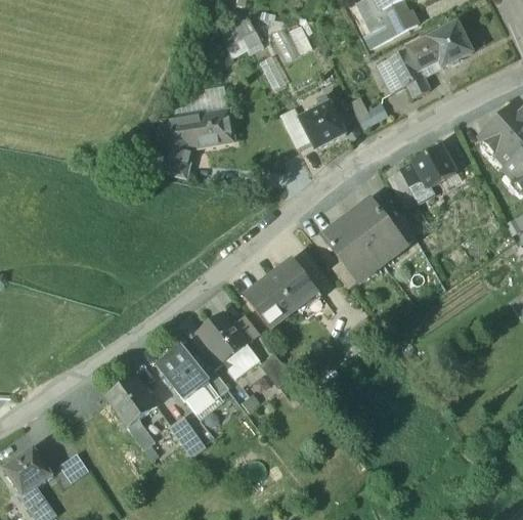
[(377,0),(359,9),(369,30),(363,33),(371,46),(417,23),(410,10),(401,15),(395,2),(399,0),(377,0)]
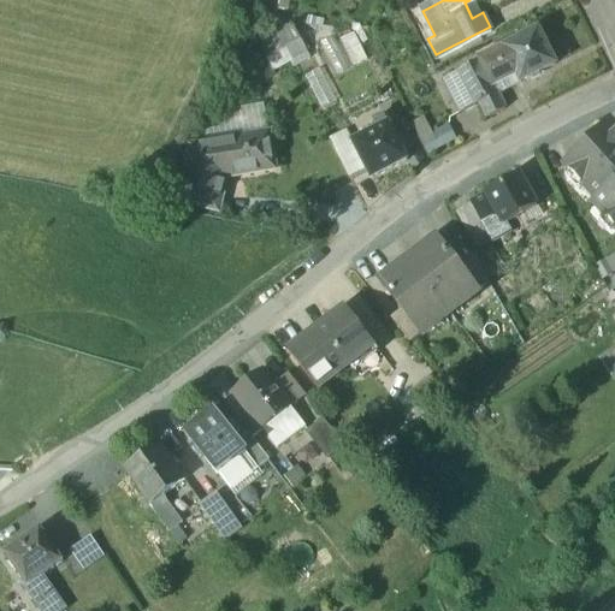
[(307,47),(290,17),(275,25),(290,57),(307,47)]
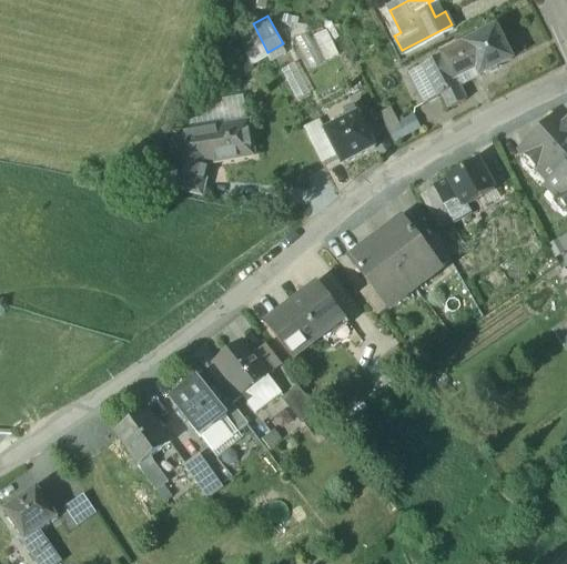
[(267,52),(253,23),(235,32),(250,60),(267,52)]
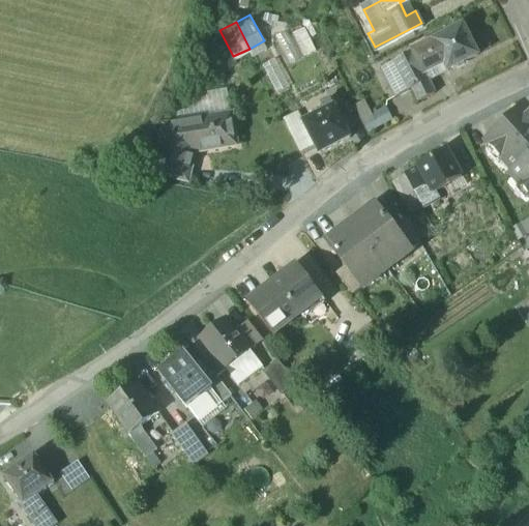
[(304,22),(290,28),(301,51),(315,45),(304,22)]
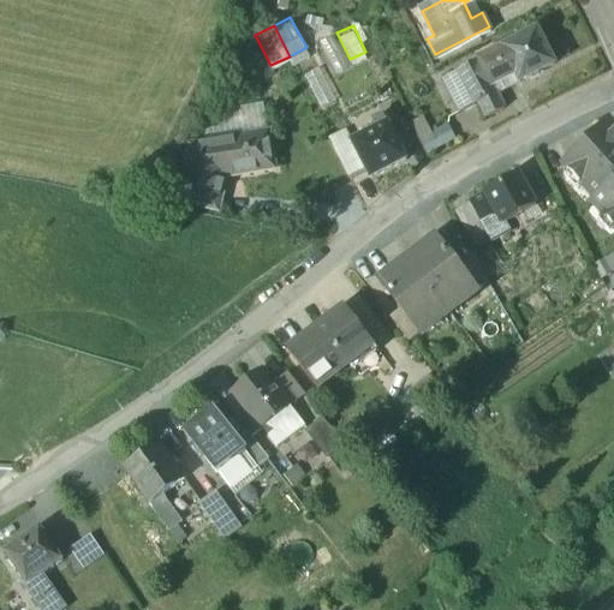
[(535,25),(501,43),(507,57),(517,77),(552,60),(535,25)]
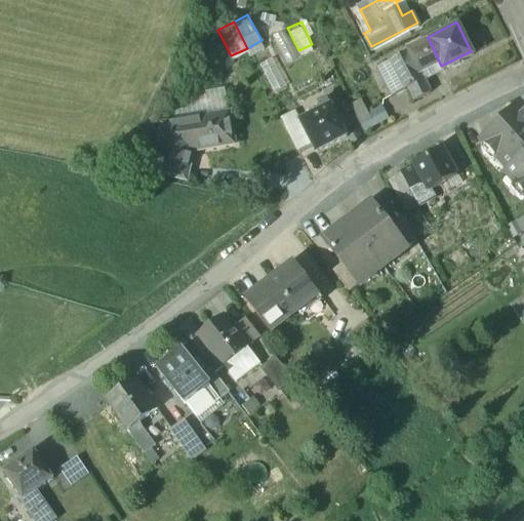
[(428,37),(407,47),(413,58),(433,48),(428,37)]
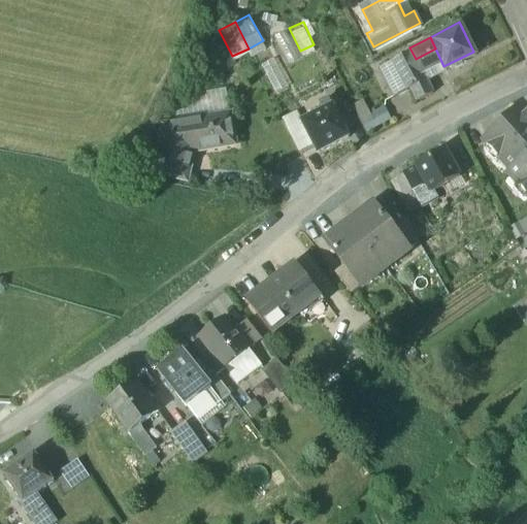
[(409,47),(392,57),(397,68),(406,86),(409,85),(425,76),(416,59),(409,47)]
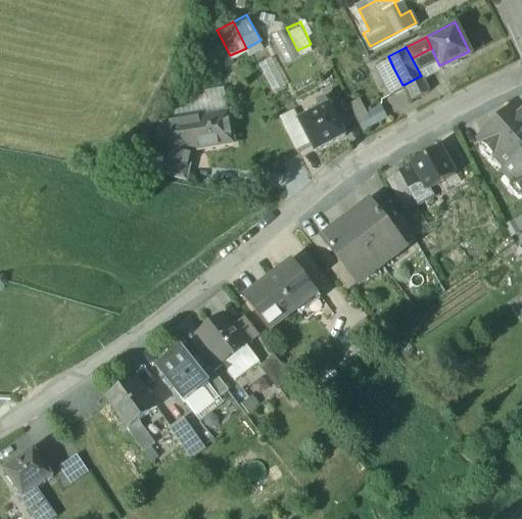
[(439,65),(431,48),(412,58),(421,76),(439,65)]
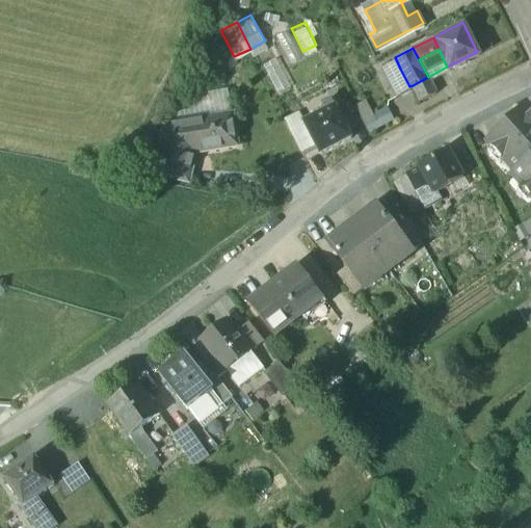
[(395,57),(387,62),(392,73),(400,69),(395,57)]
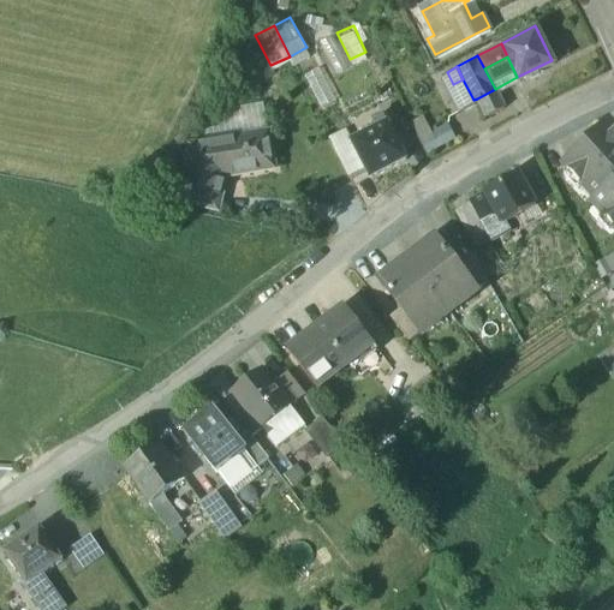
[(453,84),(449,87),(460,107),(474,100),(463,79),(453,84)]
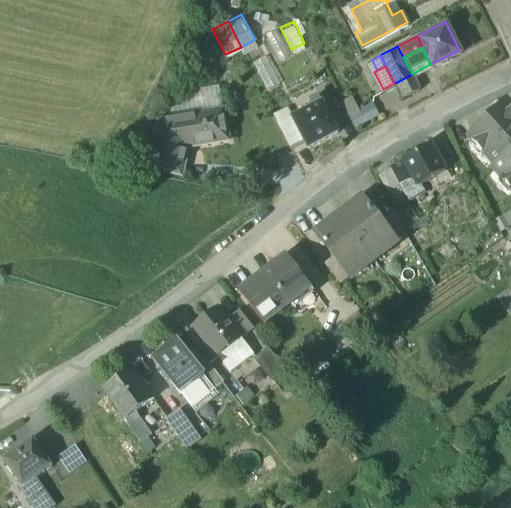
[(412,74),(397,82),(404,94),(418,87),(412,74)]
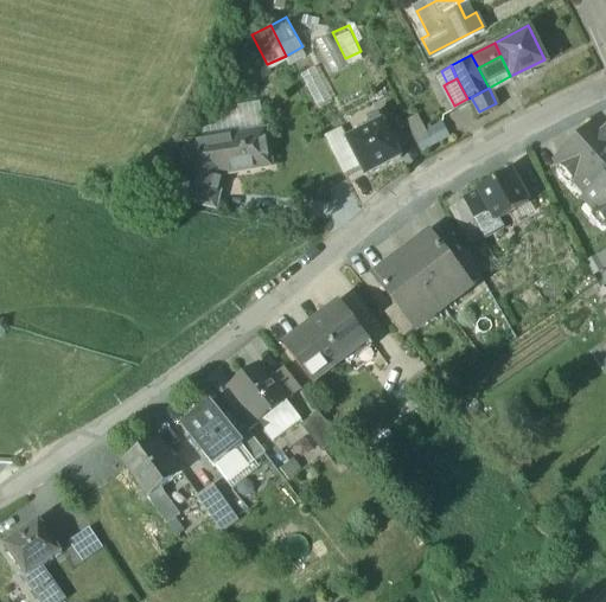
[(377,108),(367,114),(370,122),(382,117),(377,108)]
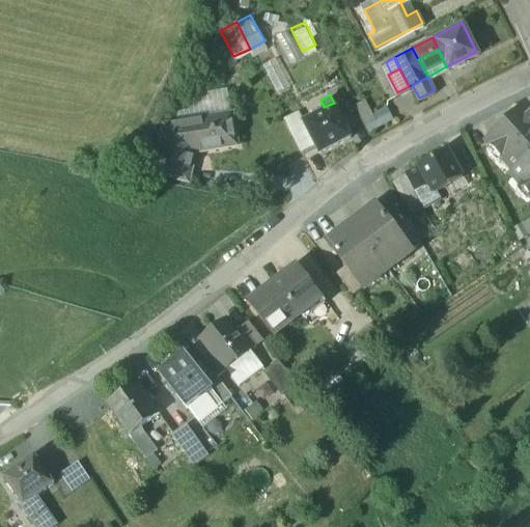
[(368,130),(393,116),(387,104),(372,111),(365,98),(354,104),(368,130)]
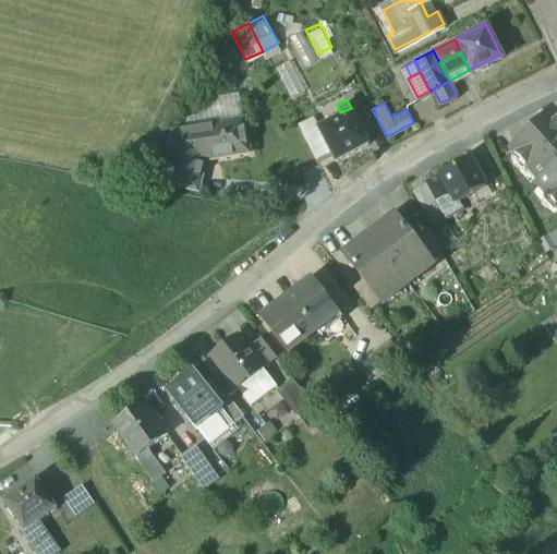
[(340,112),(319,124),(336,156),(367,140),(351,108),(340,112)]
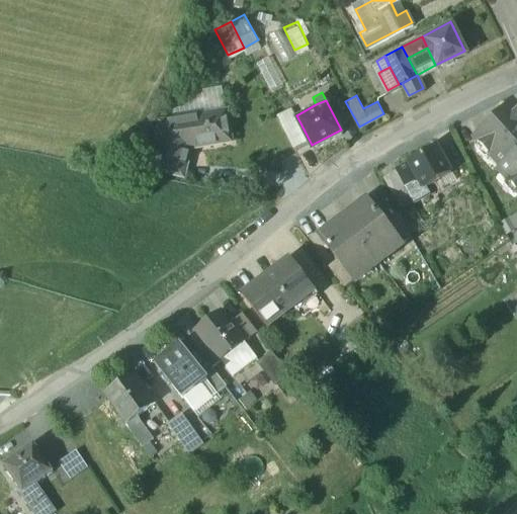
[(516,104),(513,100),(474,137),(500,164),(500,165),(516,150),(516,104)]
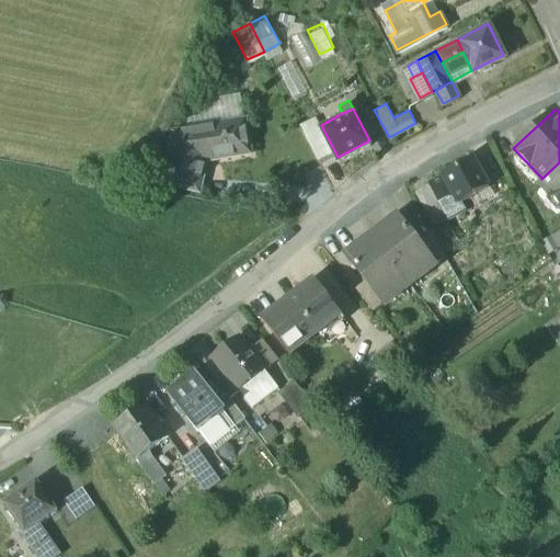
[(243,115),(194,124),(181,149),(168,146),(159,179),(197,189),(206,157),(249,150),(243,115)]
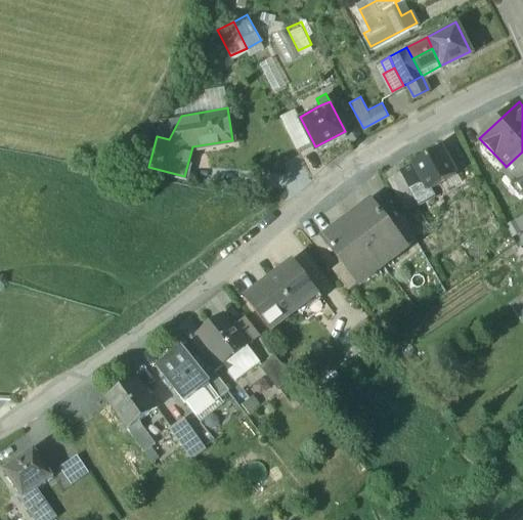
[(314,144),(295,107),(279,115),(299,154),(314,144)]
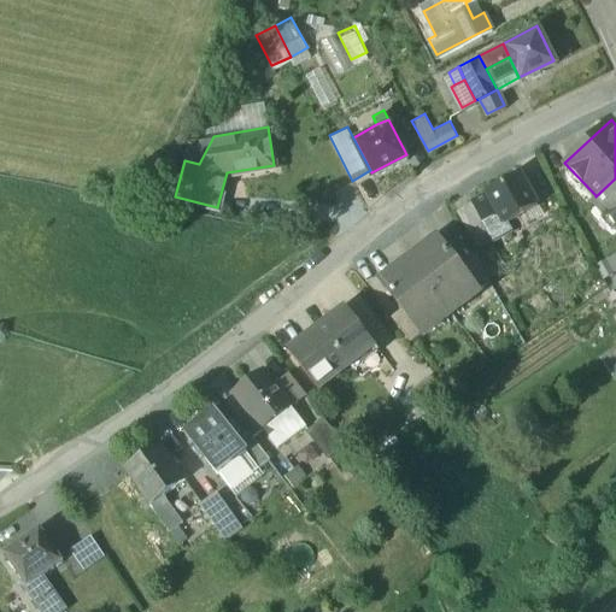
[(520,171),(485,189),(486,192),(497,211),(502,222),(537,202),(520,171)]
